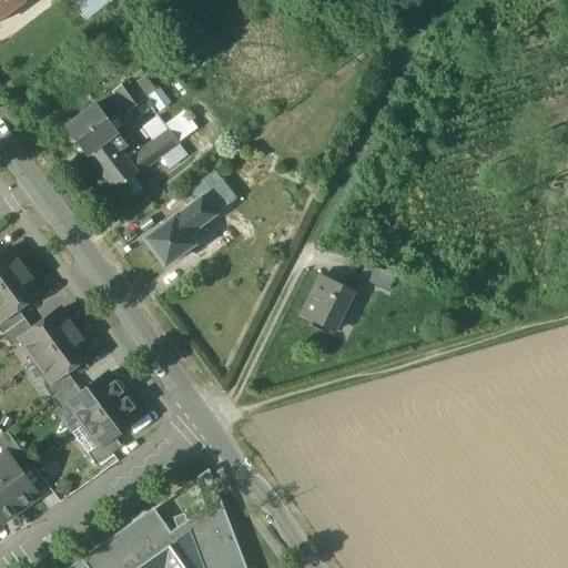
[(0,0),(0,20),(24,3),(21,0),(0,0)]
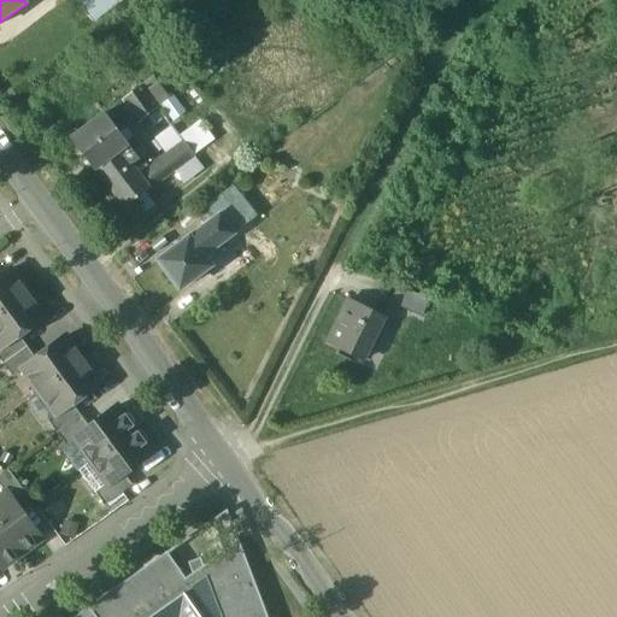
[(77,0),(92,19),(115,0),(77,0)]
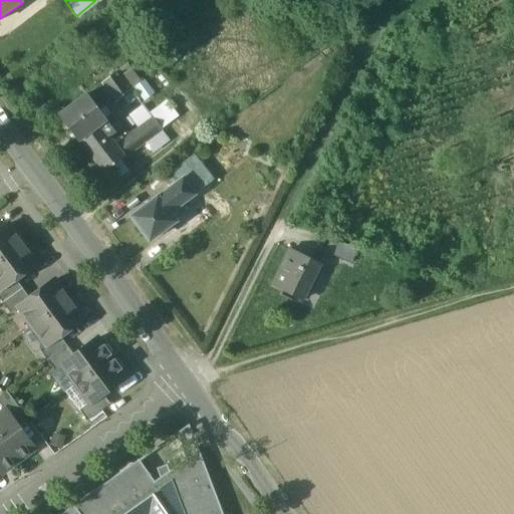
[(131,89),(117,72),(103,83),(115,100),(131,89)]
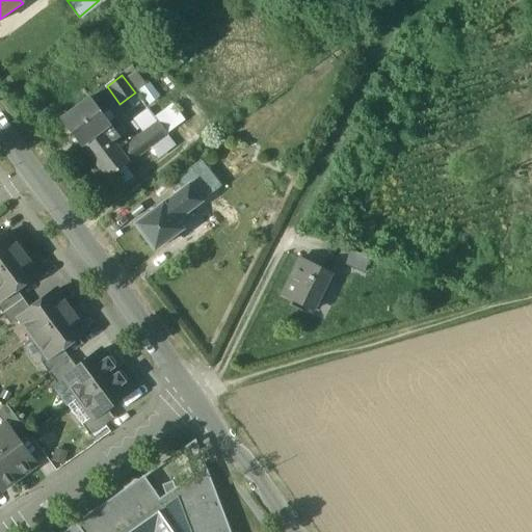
[(90,98),(61,120),(81,147),(82,145),(104,130),(111,125),(90,98)]
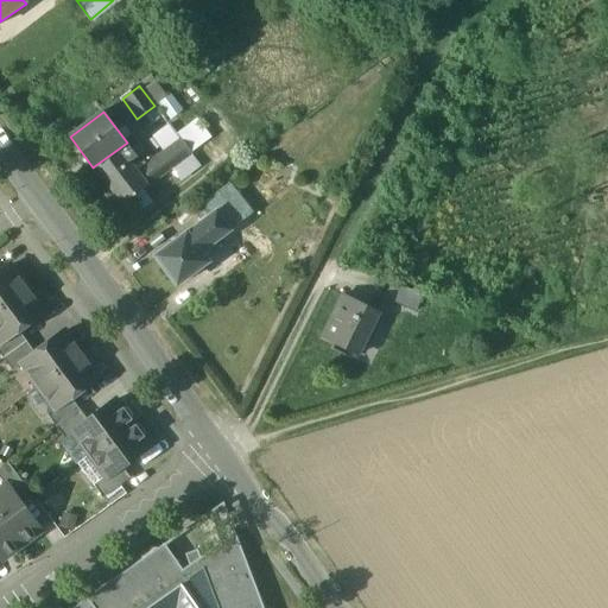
[(157,149),(178,135),(170,124),(150,137),(157,149)]
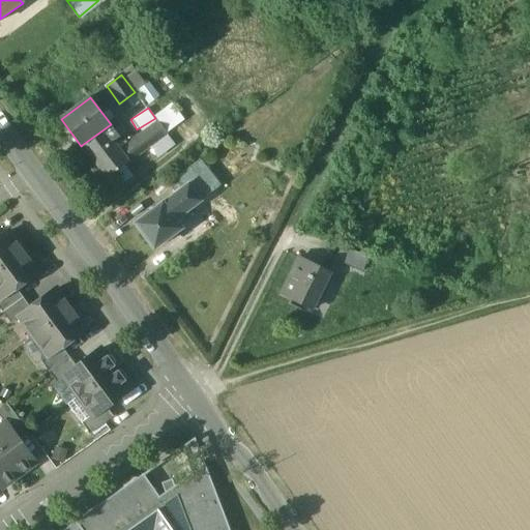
[(157,123),(119,151),(127,163),(166,134),(157,123)]
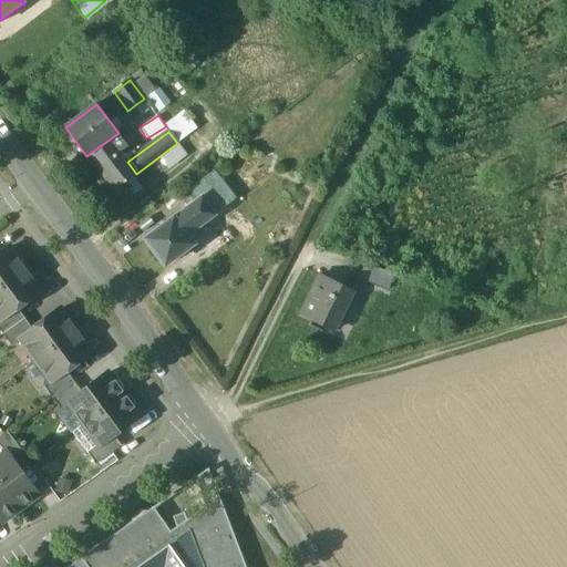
[(127,162),(111,138),(88,155),(114,191),(136,174),(127,162)]
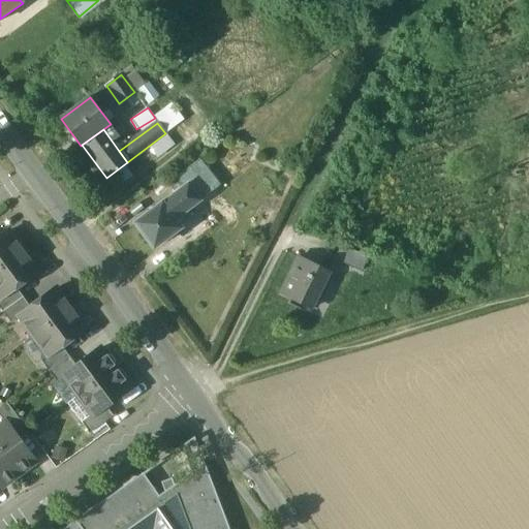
[(220,185),(199,158),(166,183),(175,193),(187,184),(199,199),(220,185)]
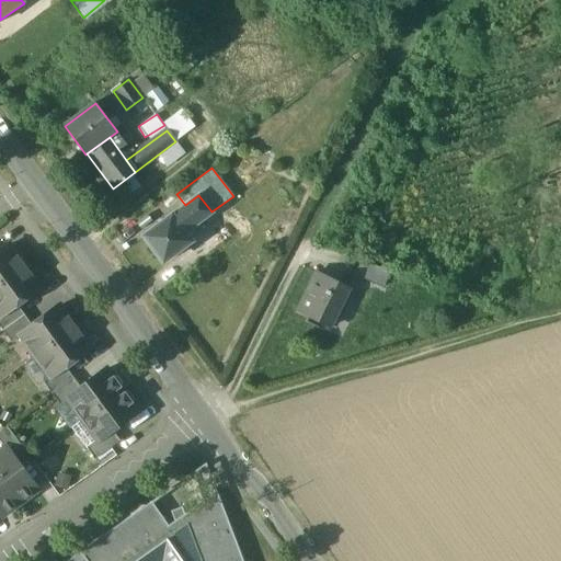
[(185,205),(171,216),(184,233),(212,212),(198,195),(185,205)]
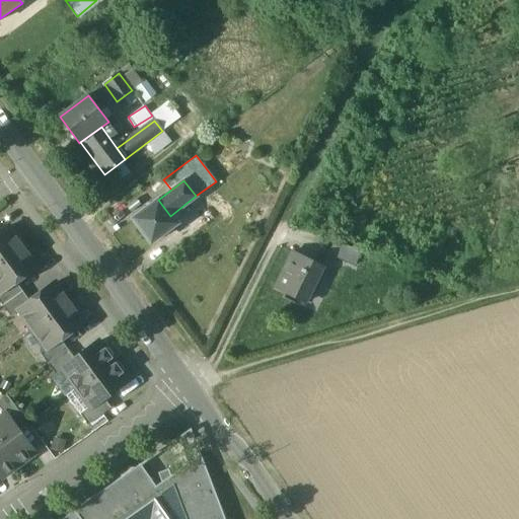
[(158,200),(132,219),(149,243),(175,224),(170,216),(158,200)]
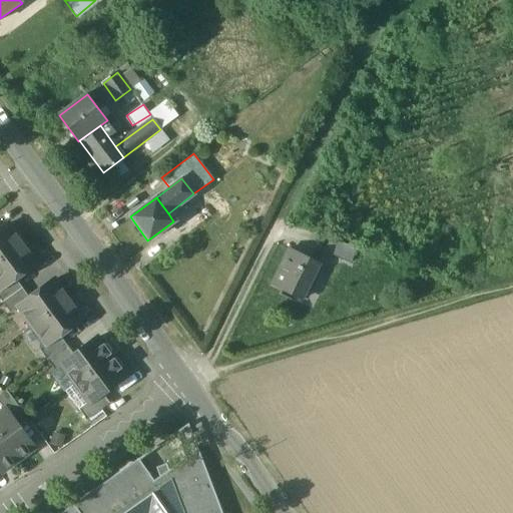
[(0,230),(0,261),(22,244),(8,224),(0,230)]
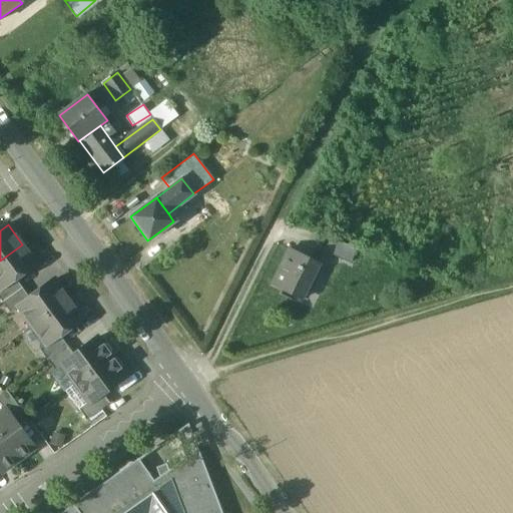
[(357,248),(331,238),(324,251),(349,265),(357,248)]
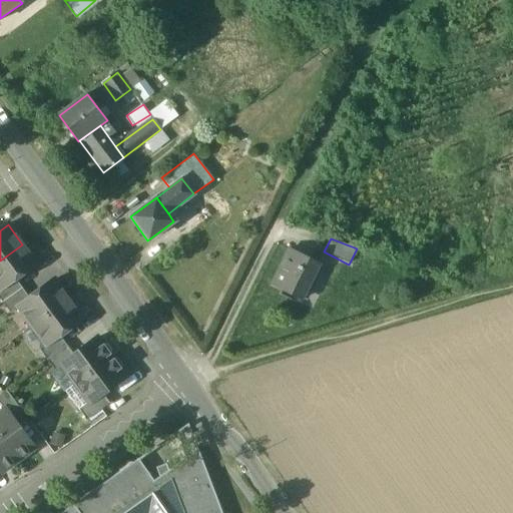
[(22,244),(0,261),(0,290),(0,291),(15,280),(37,264),(22,244)]
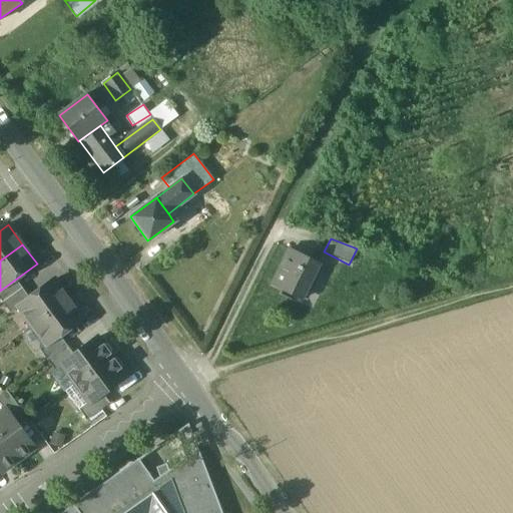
[(319,265),(291,250),(272,286),(301,301),(319,265)]
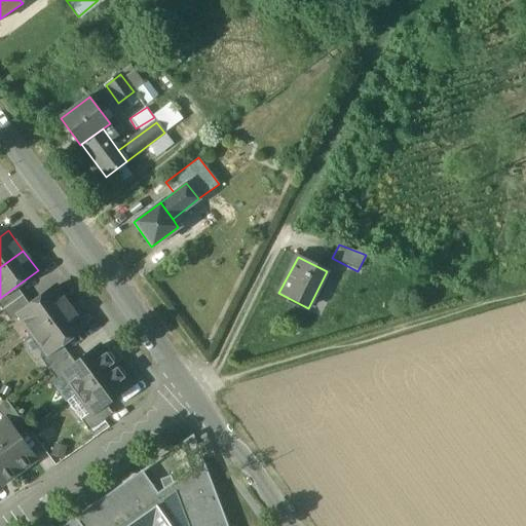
[(15,287),(0,298),(0,297),(0,306),(3,311),(23,297),(15,287)]
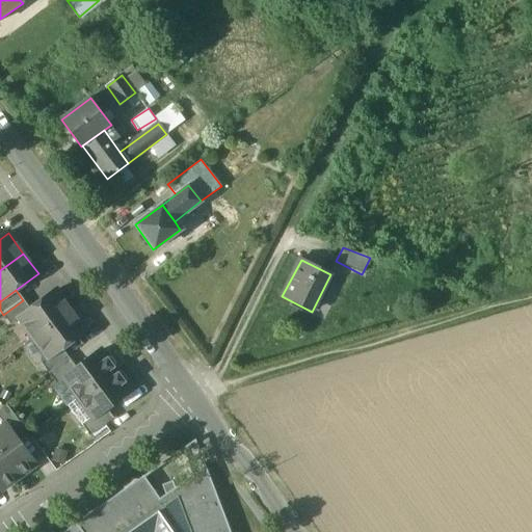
[(30,310),(19,319),(20,320),(33,339),(71,311),(56,291),(30,310)]
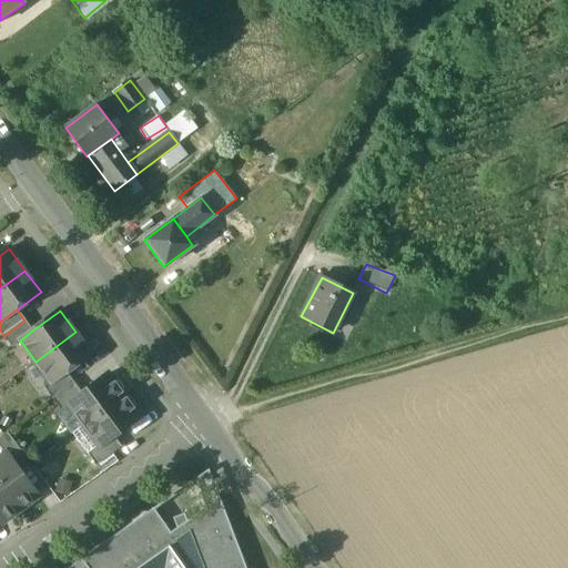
[(24,321),(3,336),(11,347),(21,342),(20,341),(32,331),(24,321)]
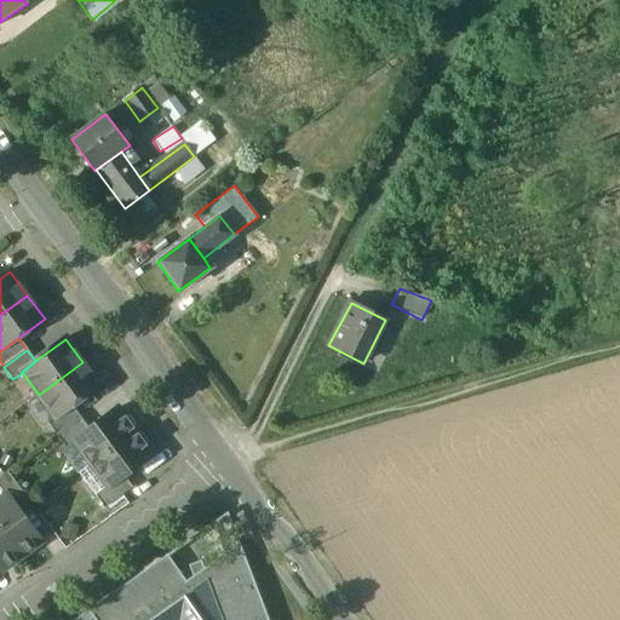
[(82,362),(39,395),(56,417),(56,418),(72,407),(101,385),(82,362)]
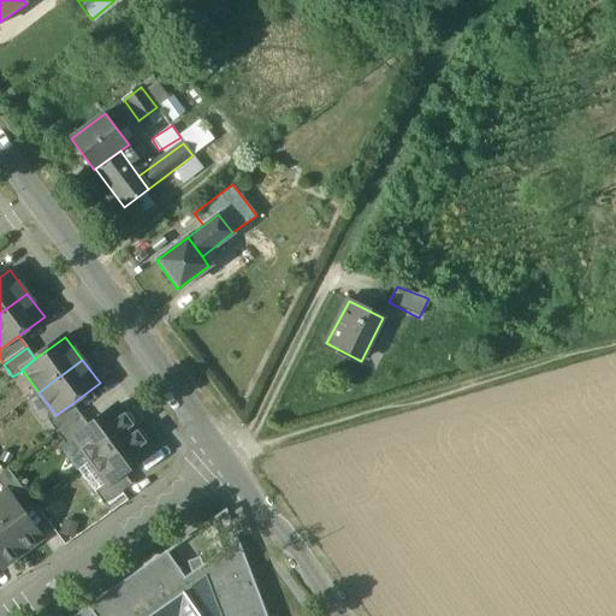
[(71,404),(55,415),(55,414),(47,420),(57,433),(80,415),(71,404)]
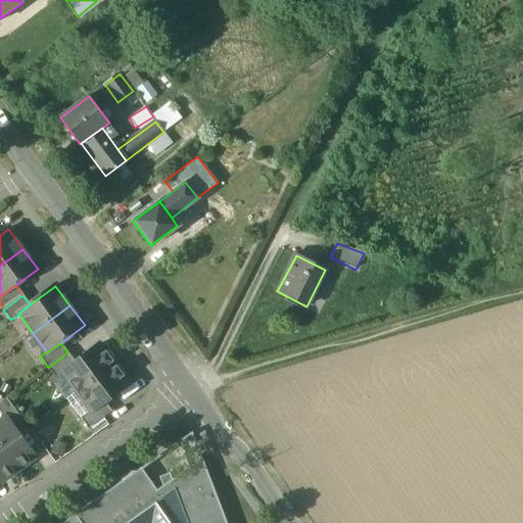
[(76,363),(62,373),(62,374),(77,392),(113,365),(99,345),(76,363)]
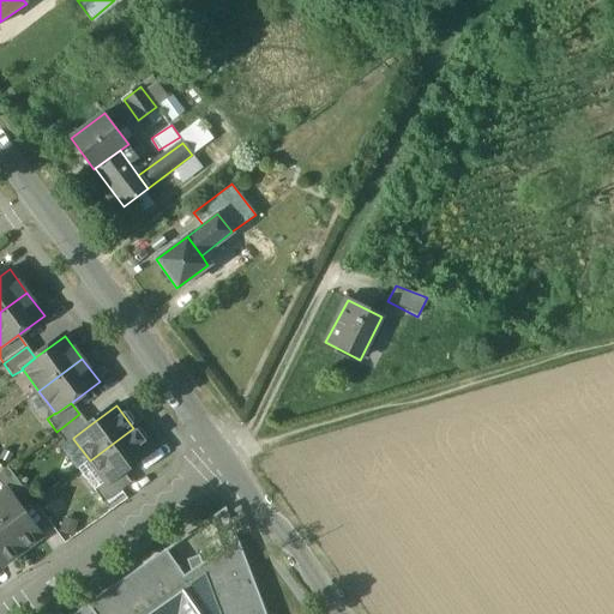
[(79,414),(56,432),(66,444),(73,439),(73,438),(89,426),(79,414)]
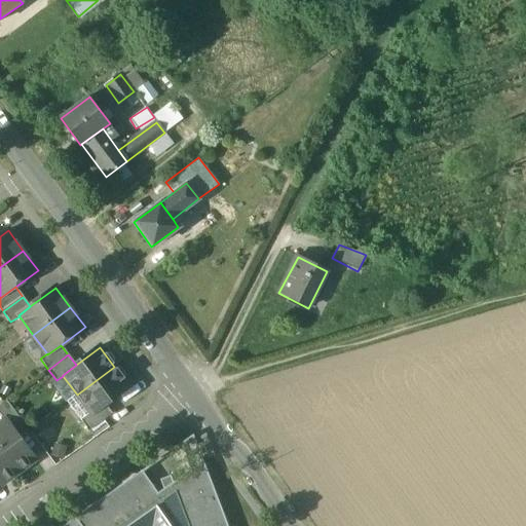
[(114,367),(77,395),(90,413),(91,414),(105,405),(128,386),(114,367)]
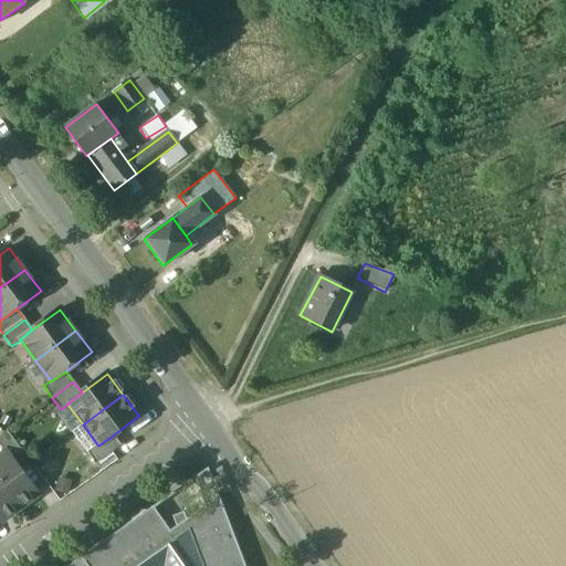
[(22,452),(7,431),(0,436),(0,446),(6,453),(7,452),(12,460),(22,452)]
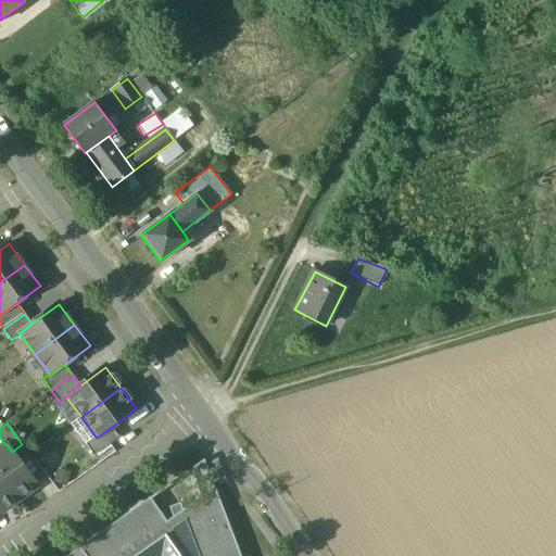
[(111,428),(97,438),(96,437),(86,444),(95,456),(118,438),(111,428)]
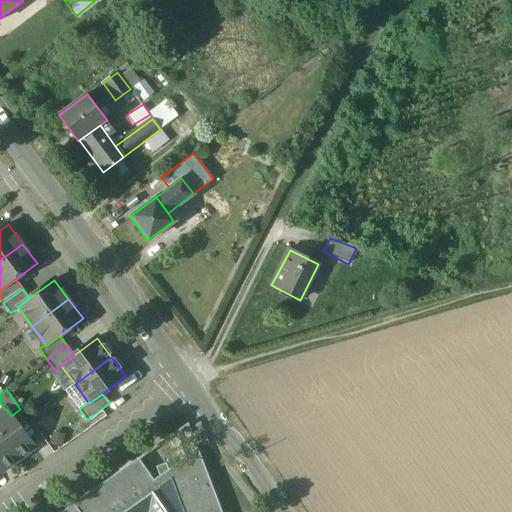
[(11,416),(6,409),(5,410),(0,413),(0,435),(18,460),(34,448),(15,423),(11,416)]
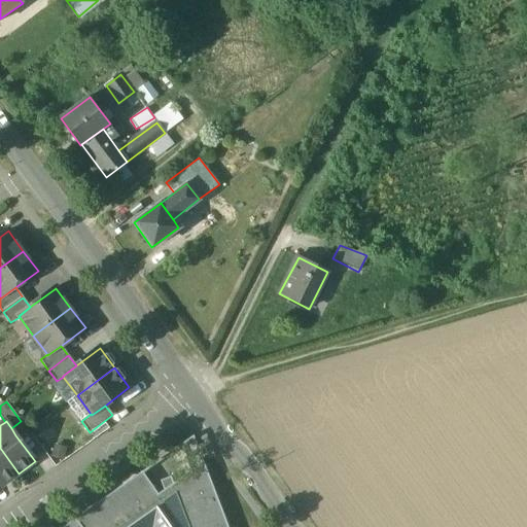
[(21,421),(11,428),(15,435),(26,428),(21,421)]
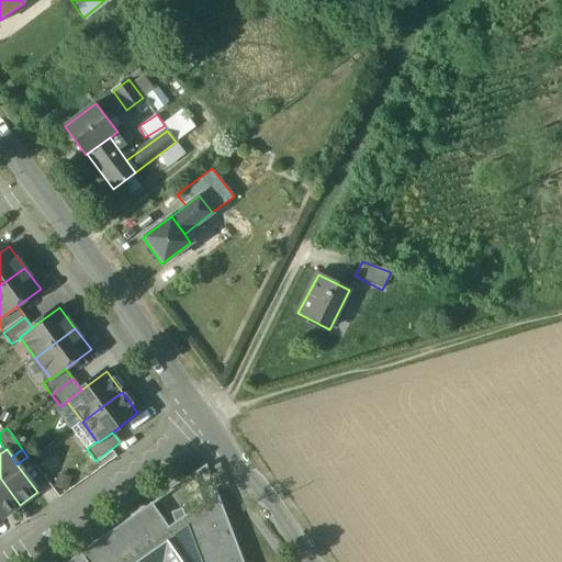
[(0,515),(2,518),(20,505),(0,478),(0,515)]
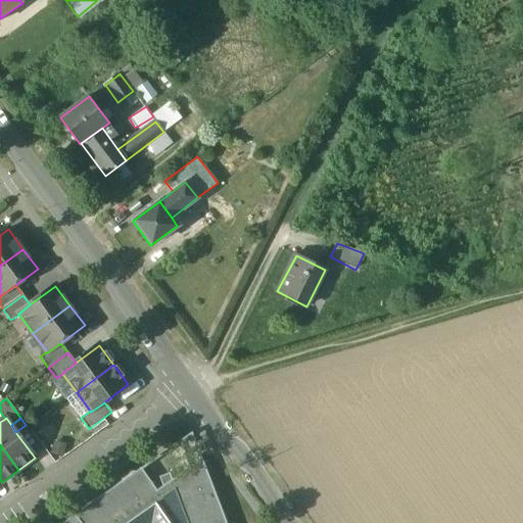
[(141,469),(74,516),(79,522),(63,522),(62,522),(226,522),(202,459),(172,480),(170,474),(159,478),(162,486),(156,491),(141,469)]
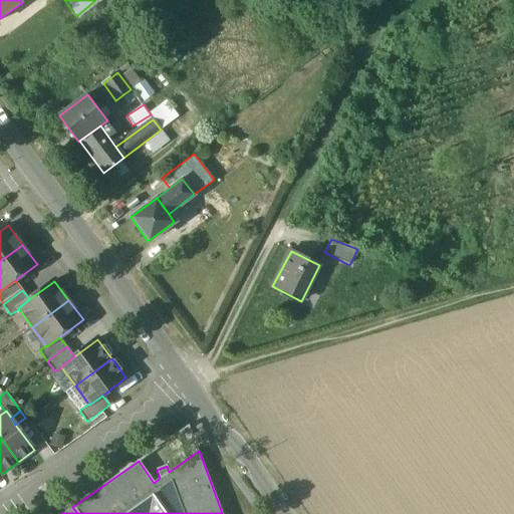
All buildings are outlined.
